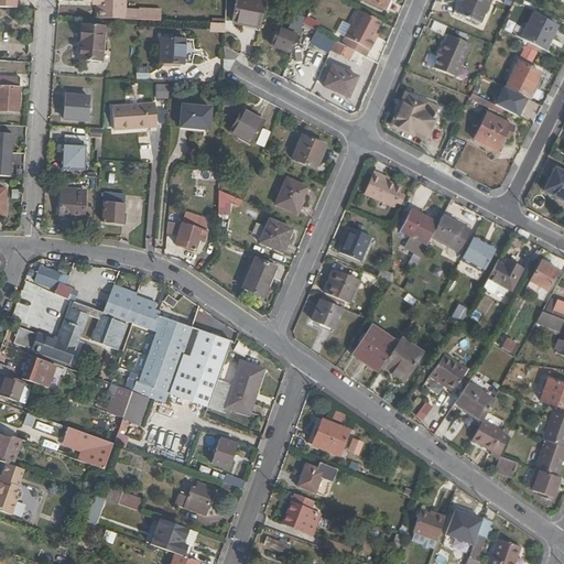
[(100,8),(99,20),(163,24),(163,14),(141,12),(141,15),(128,14),(128,0),(97,0),(97,7),(100,8)]
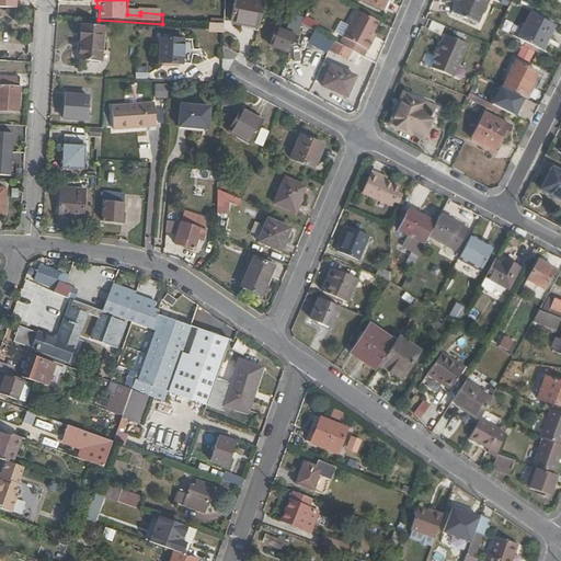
[(261,27),(265,2),(255,0),(241,0),(238,23),(261,27)]
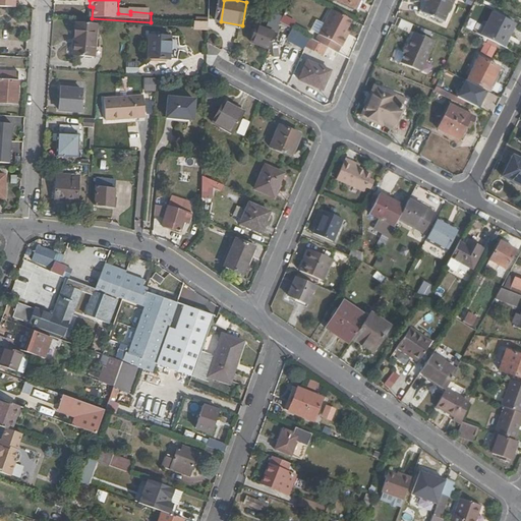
[(337,0),(337,1),(360,13),(365,3),(362,2),(363,0),(337,0)]
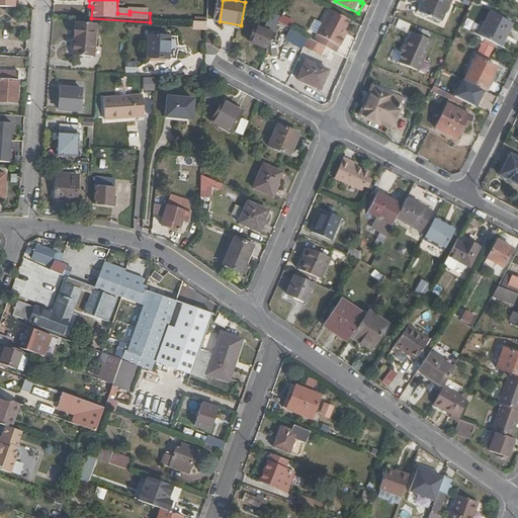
[(442,23),(452,0),(422,0),(423,1),(426,2),(421,14),(442,23)]
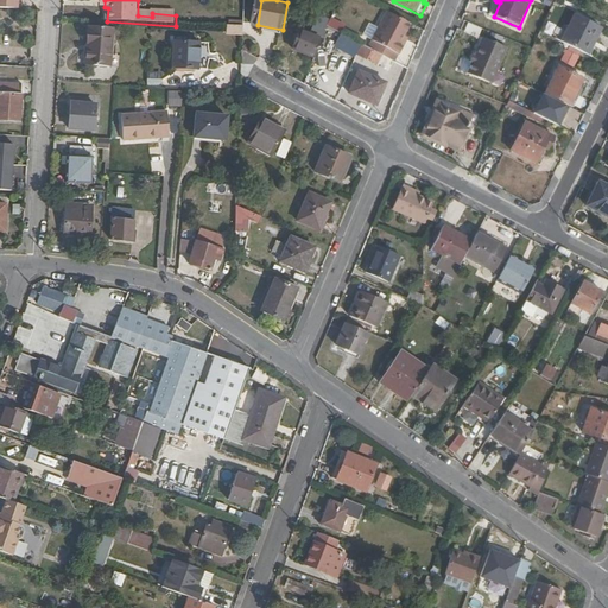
[(411,24),(388,12),(369,49),(382,56),(396,63),(404,46),(400,44),(404,37),(411,24)]
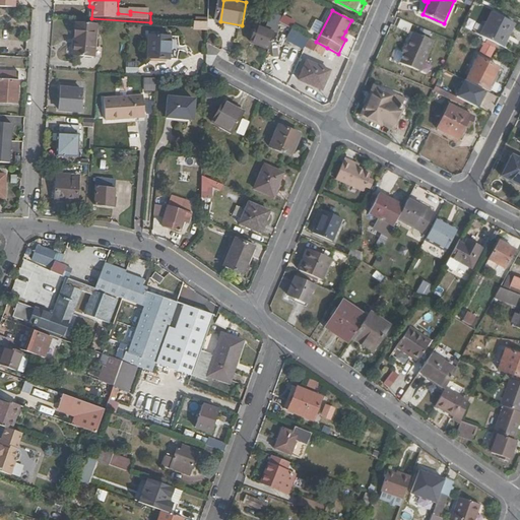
[(270,12),(266,24),(276,27),(279,15),(270,12)]
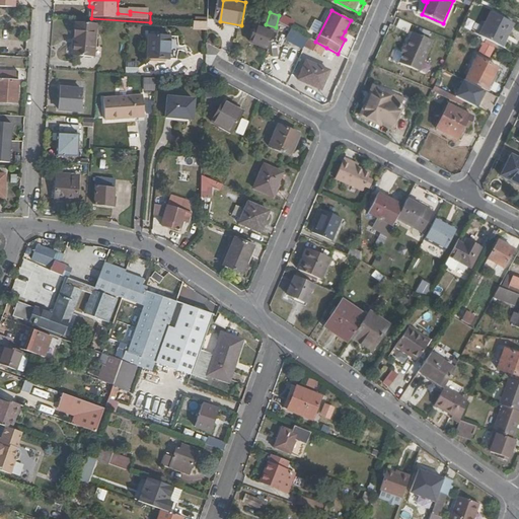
[(493,13),(482,36),(505,48),(516,24),(493,13)]
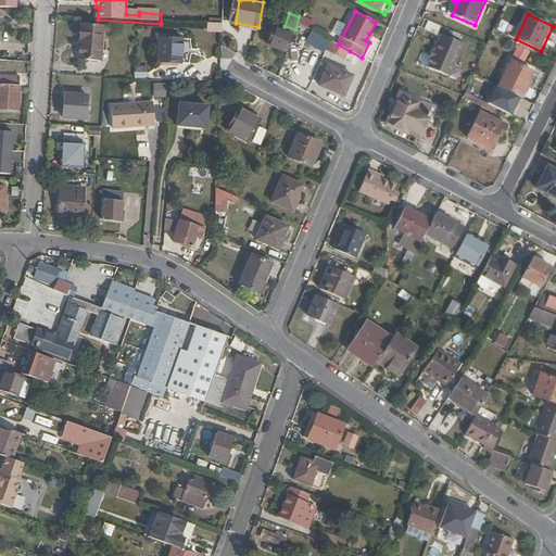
[(303,15),(300,22),(311,28),(315,22),(303,15)]
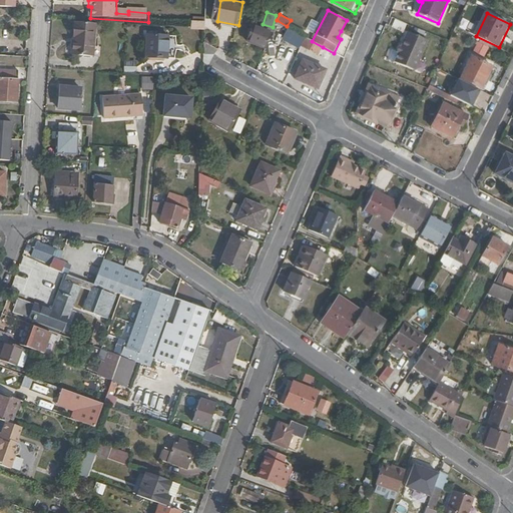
[(95,56),(95,23),(74,23),(73,55),(95,56)]
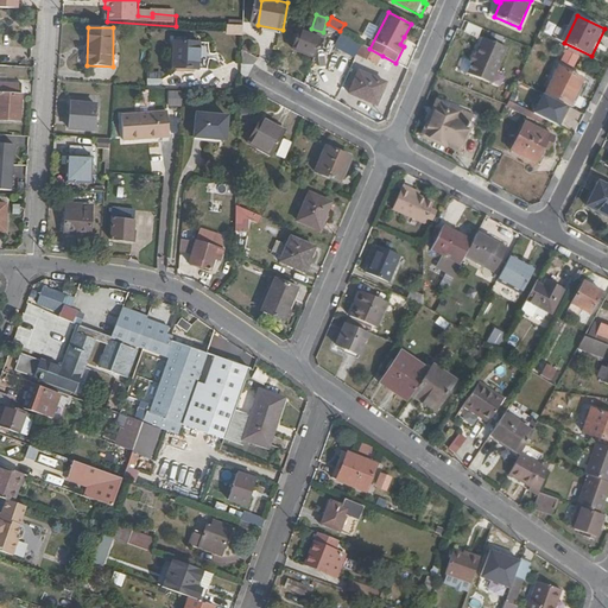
[(244,31),(228,30),(228,39),(244,40),(244,31)]
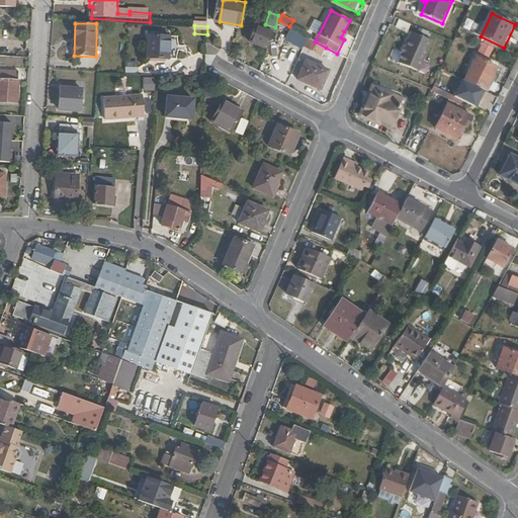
[(270,49),(275,32),(257,25),(251,41),(270,49)]
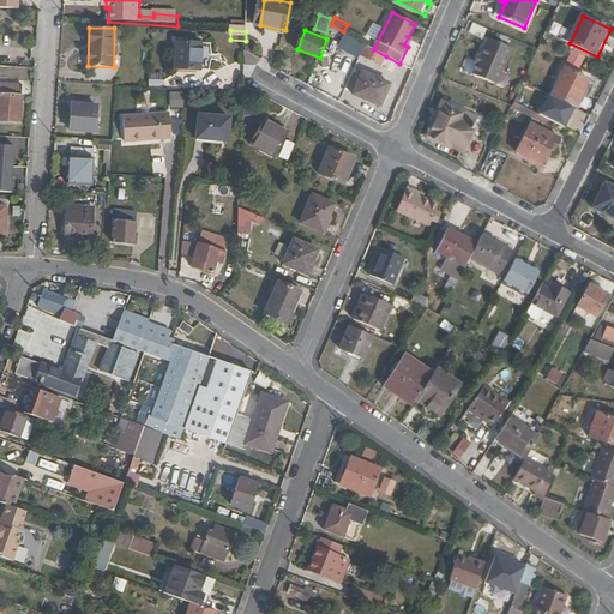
[(337,49),(359,56),(363,42),(342,35),(337,49)]
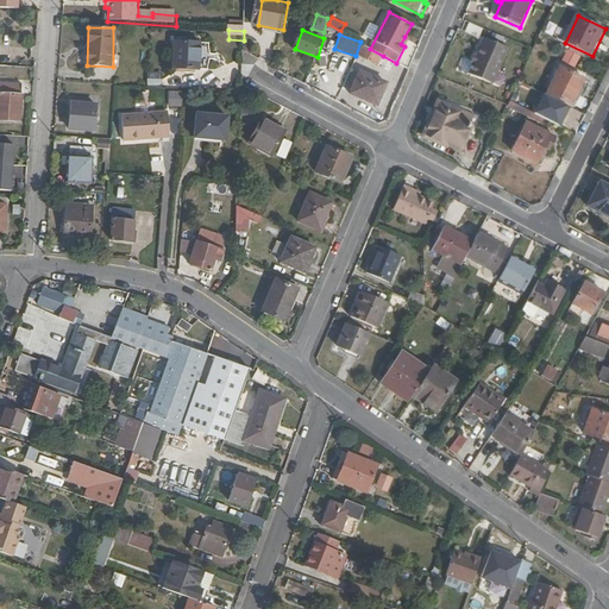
[(507,50),(482,39),(468,74),(493,85),(507,50)]
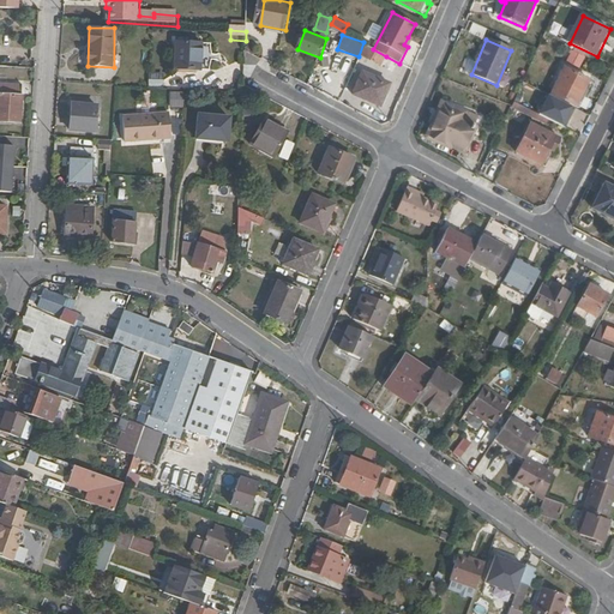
[(373,49),(367,46),(362,55),(381,66),(386,56),(373,49)]
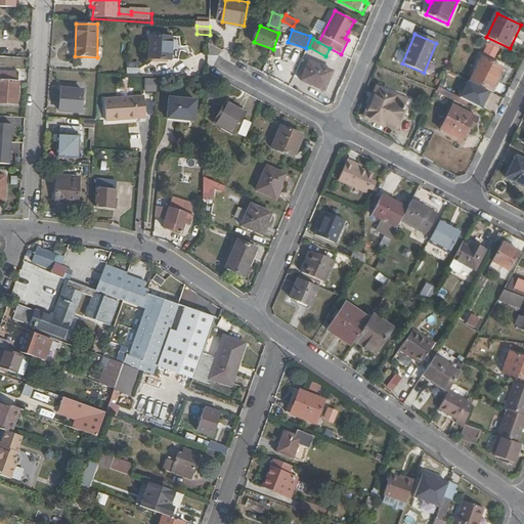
[(150,41),(150,63),(181,64),(182,41),(150,41)]
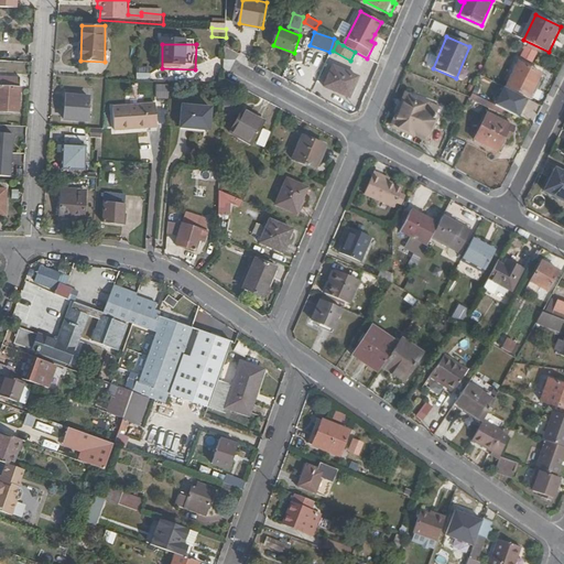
[(523,53),(534,58),(537,52),(525,46),(523,53)]
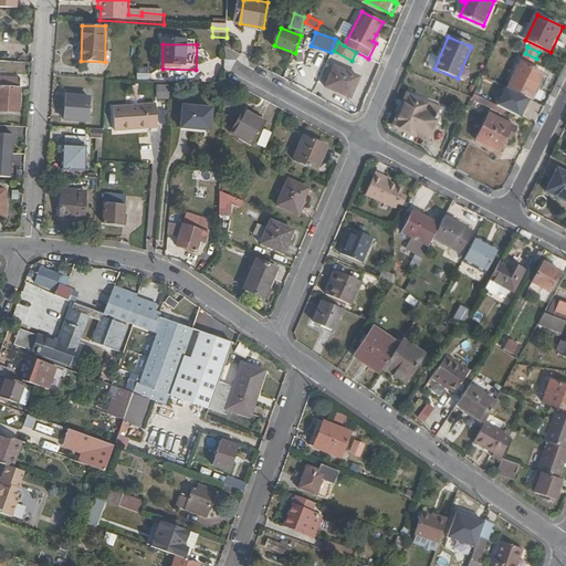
[(524,64),(512,90),(533,100),(538,86),(544,74),(524,64)]
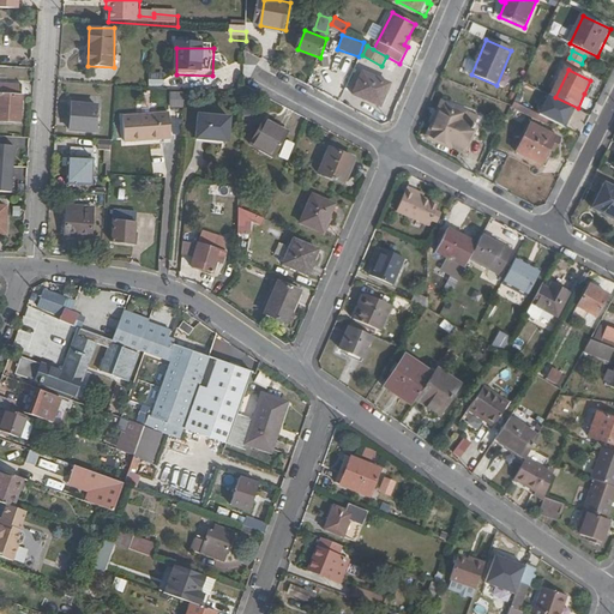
[(365,71),(354,92),(379,106),(390,84),(365,71)]
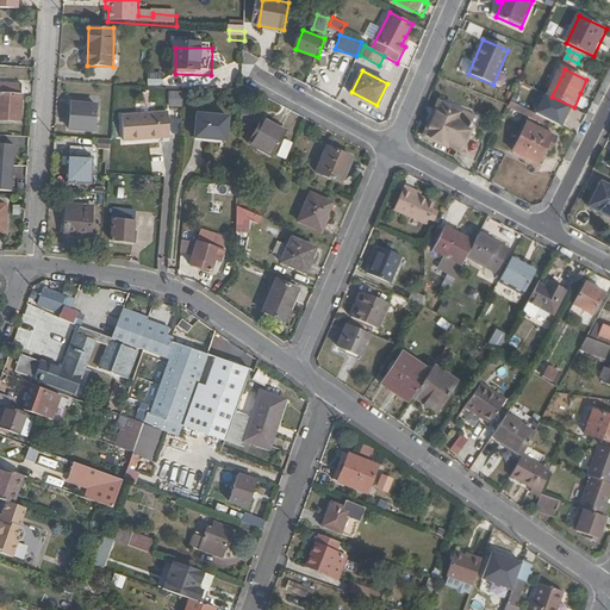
[(148,85),(163,85),(162,72),(147,72),(148,85)]
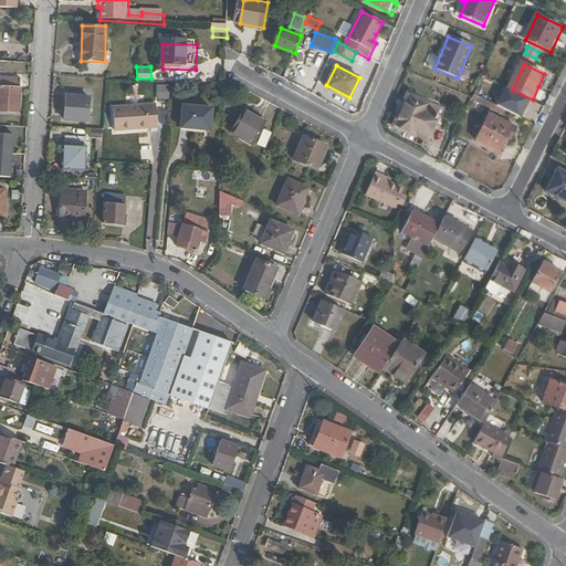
[(0,113),(19,114),(21,81),(2,80),(2,87),(0,87),(0,113)]
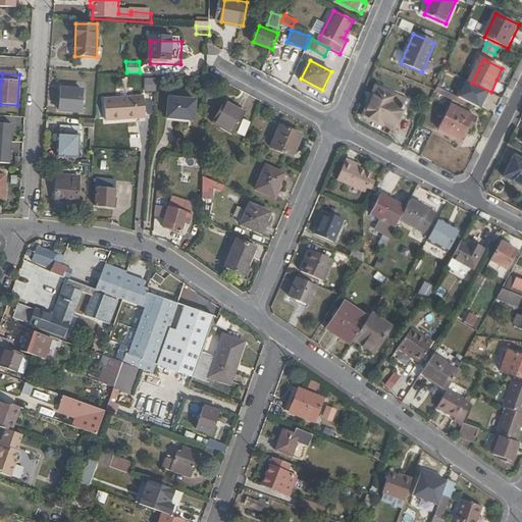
[(497,80),(491,92),(494,93),(501,81),(497,80)]
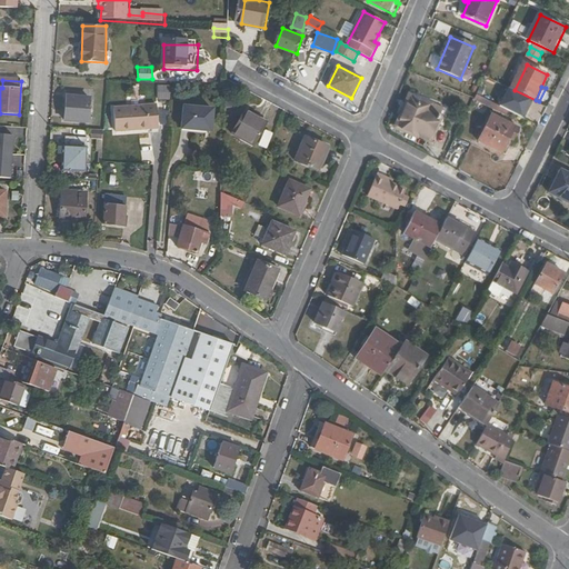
[(90,97),(67,96),(66,120),(89,121),(90,97)]
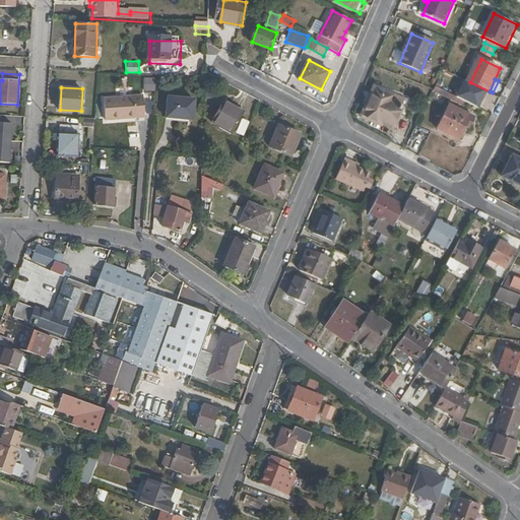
[(466,103),(438,87),(436,91),(464,107),(466,103)]
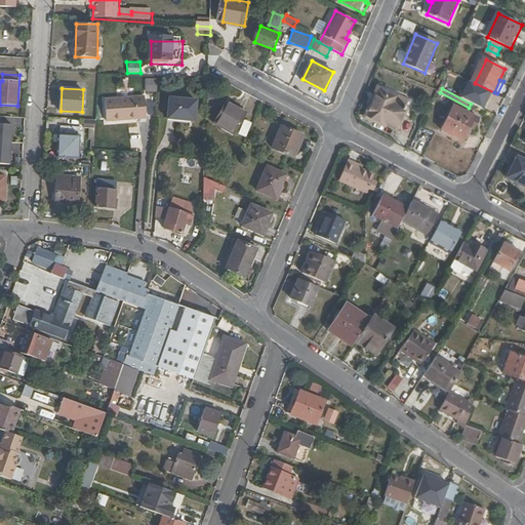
[(399,127),(407,108),(396,103),(398,98),(380,90),(369,117),(387,125),(388,122),(399,127)]
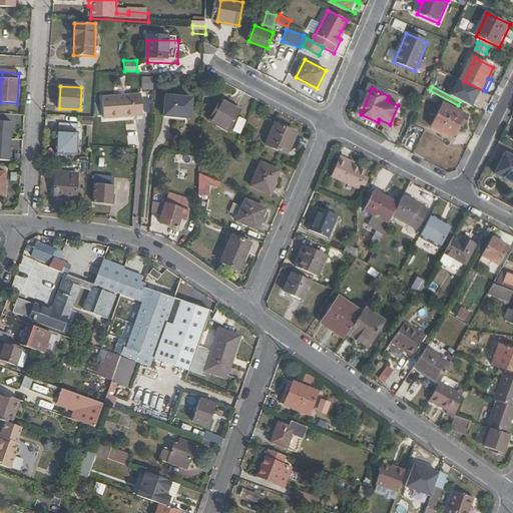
[(141,93),(103,97),(105,117),(136,114),(135,113),(143,112),(141,93)]
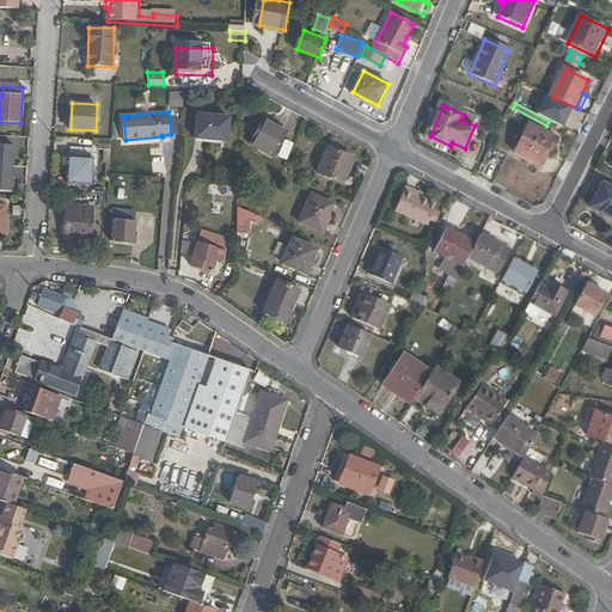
[(200,112),(197,136),(230,140),(232,117),(200,112)]
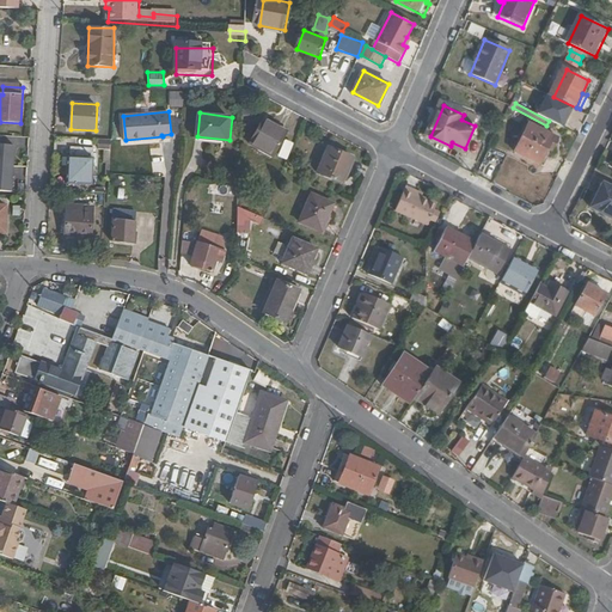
[(275,159),(287,138),(274,129),(276,126),(267,121),(252,147),(275,159)]
